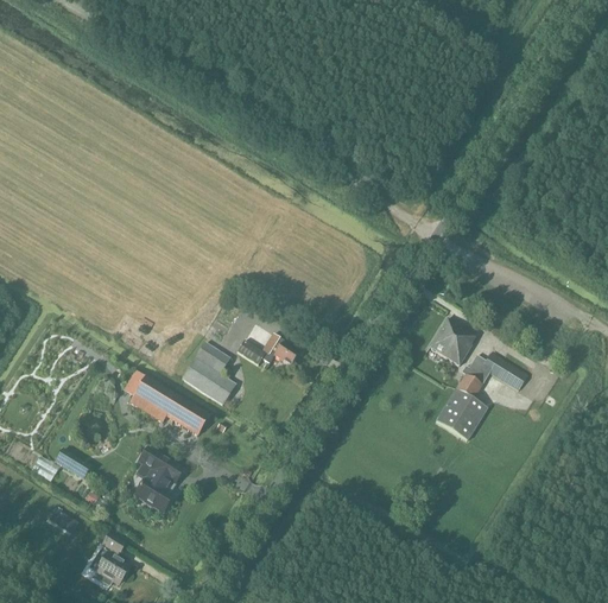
[(472,343),(476,334),(447,316),(428,346),(460,365),(473,344),(472,343)]
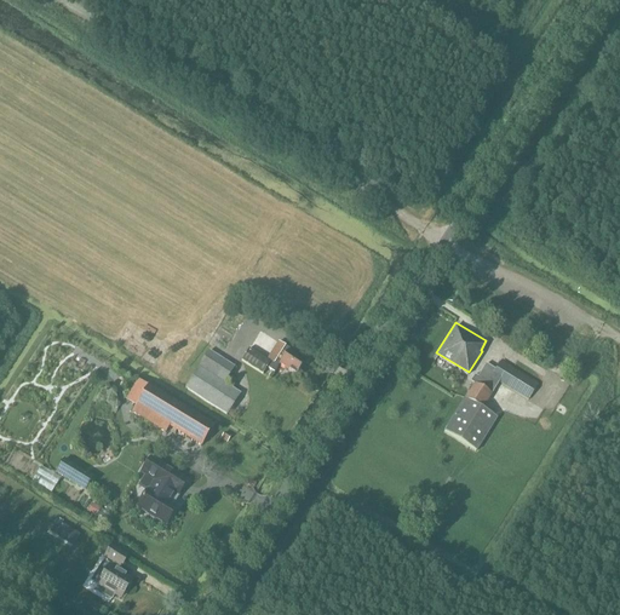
[(250,344),(241,357),(263,372),(268,365),(275,369),(280,362),(297,373),(305,358),(288,346),(290,345),(279,337),(267,355),(250,344)]
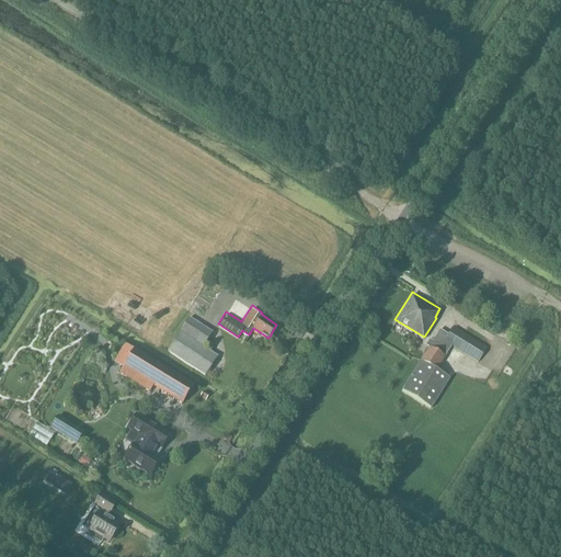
[(213,330),(190,314),(168,349),(206,373),(218,353),(204,344),(213,330)]
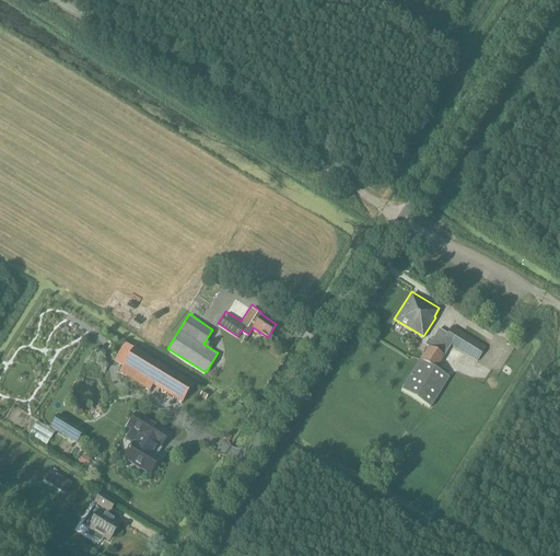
[(451,343),(477,359),(487,344),(453,323),(447,331),(440,325),(432,337),(429,336),(426,342),(429,344),(420,357),(401,386),(431,405),(450,374),(436,367),(445,354),(444,354),(451,343)]
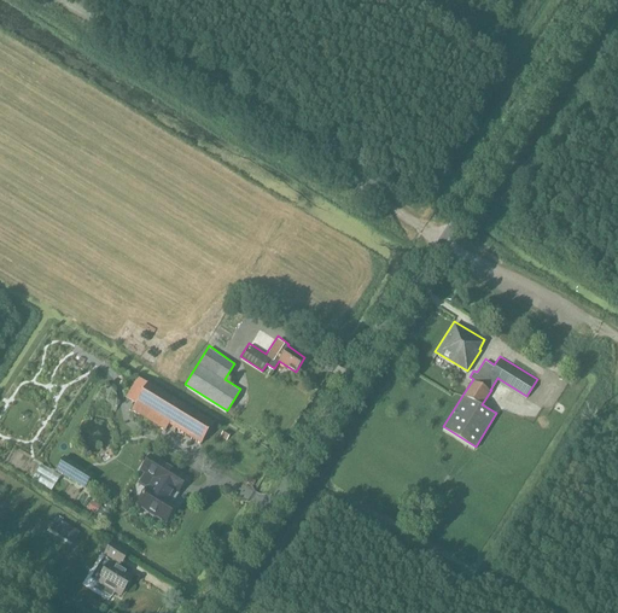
[(138,375),(126,395),(135,401),(132,407),(164,427),(168,421),(200,441),(214,419),(149,380),(147,380),(138,375)]
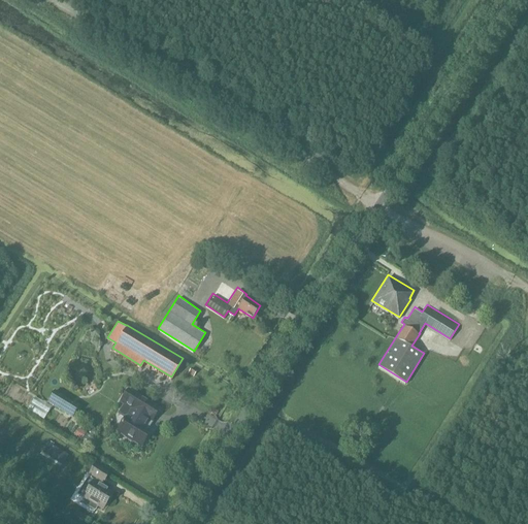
[(152,419),(160,406),(128,387),(121,399),(132,406),(127,416),(126,415),(118,429),(126,434),(125,436),(132,440),(133,438),(141,444),(151,430),(144,426),(150,418),(152,419)]
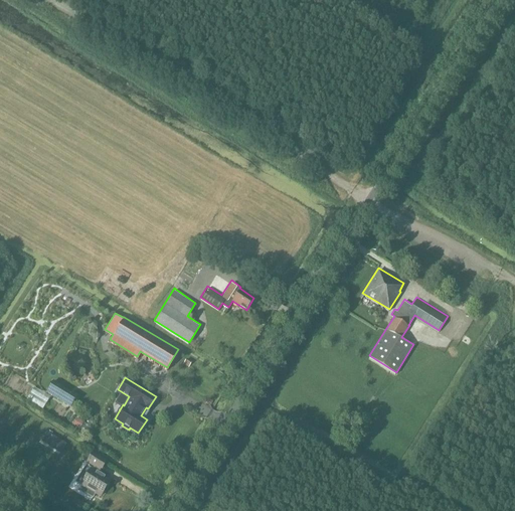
[(45,389),(69,403),(76,392),(52,378),(45,389)]
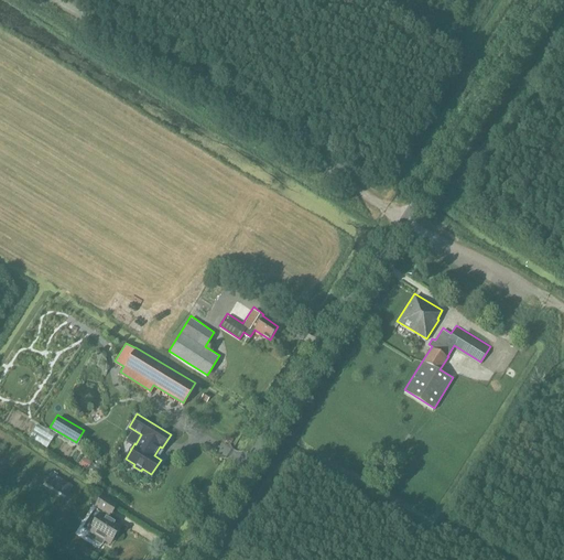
[(84,454),(79,462),(87,467),(93,460),(84,454)]
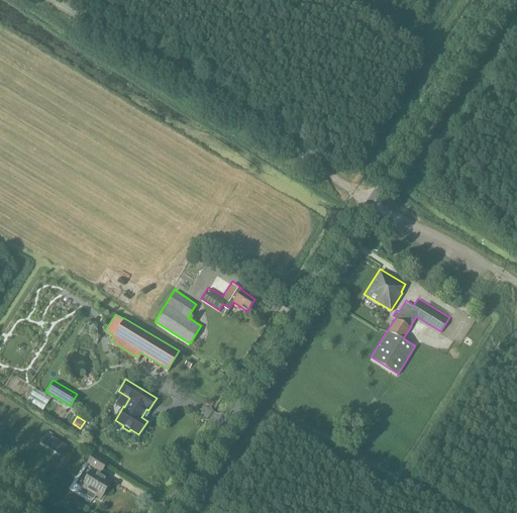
[(45,429),(39,439),(61,452),(67,442),(45,429)]
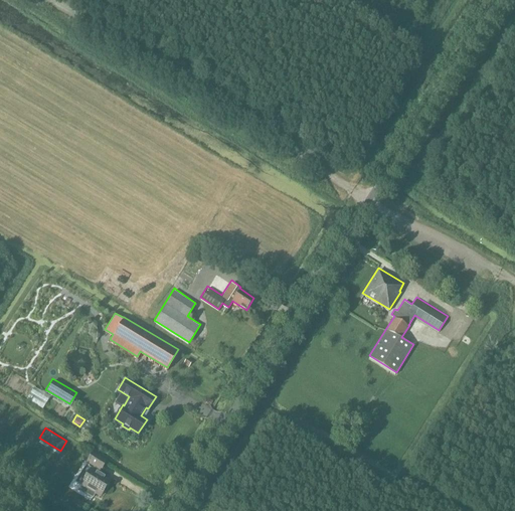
[(91,467),(80,482),(86,486),(83,490),(93,495),(95,491),(101,495),(111,479),(98,471),(99,468),(101,470),(108,459),(93,450),(87,460),(95,465),(93,468),(91,467)]
